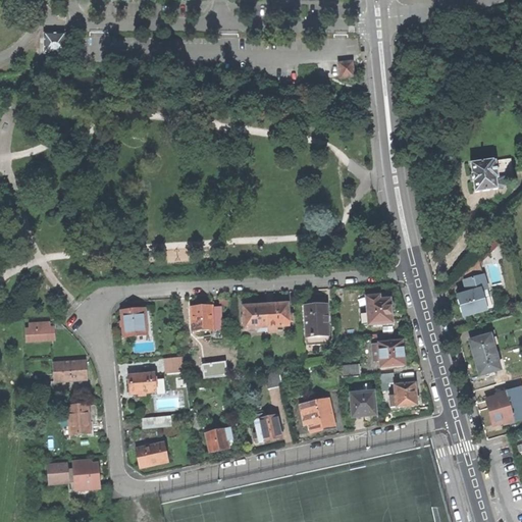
[(45,54),(66,54),(66,34),(45,34),(45,54)]
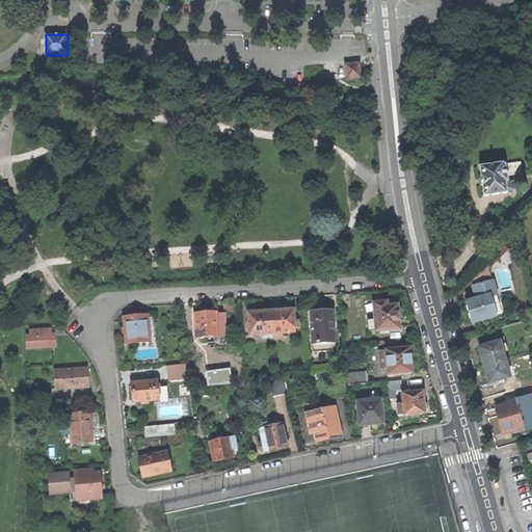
[(347,79),(361,78),(360,63),(346,64),(347,79)]
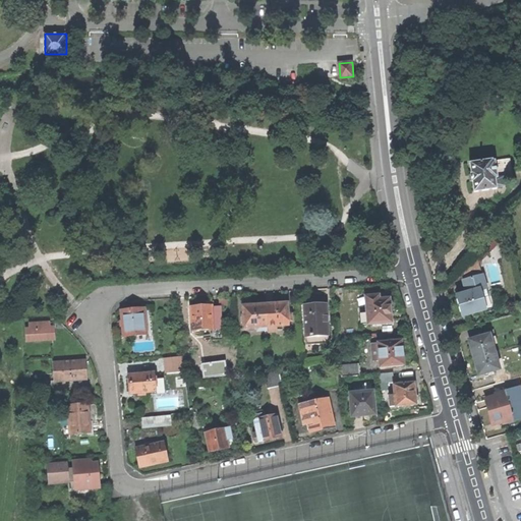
[(499,89),(503,83),(497,79),(493,84),(499,89)]
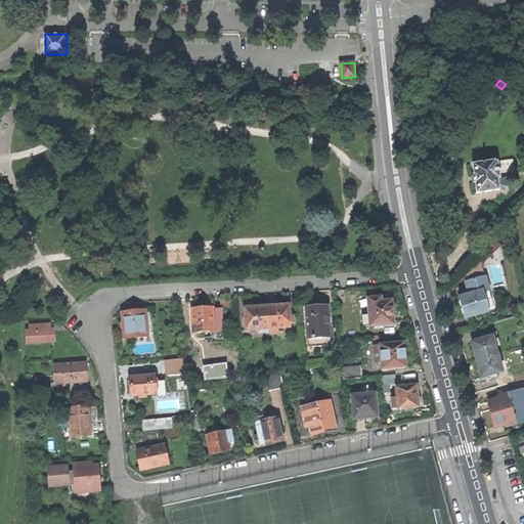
[(430,159),(434,158),(434,156),(435,156),(434,149),(433,149),(432,147),(429,148),(427,150),(428,158),(430,159)]
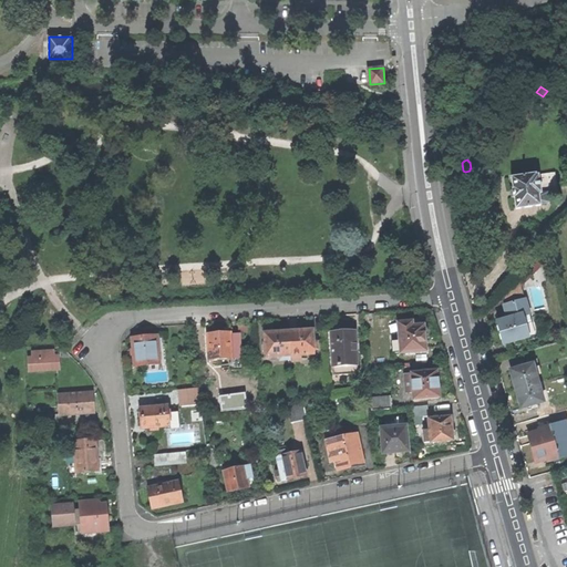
[(550,174),(542,175),(545,194),(557,192),(555,173),(554,173),(554,169),(549,171),(550,174)]
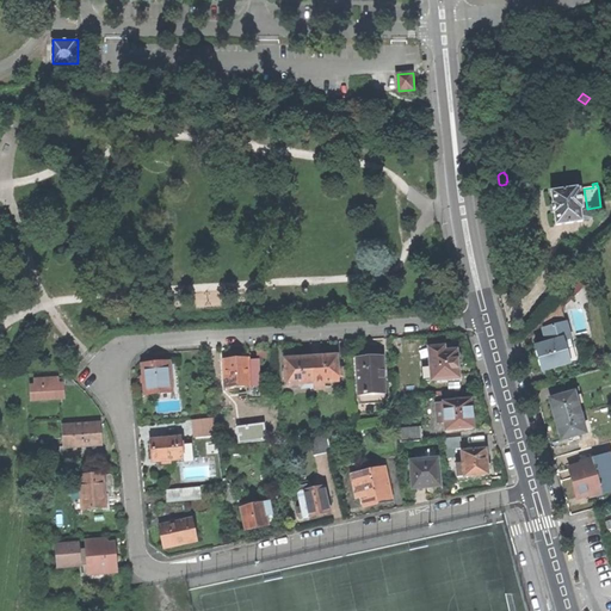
[(588,220),(587,209),(584,189),(578,190),(578,189),(550,192),(553,204),(551,205),(553,209),(553,214),(554,214),(556,226),(582,222),(582,220),(588,220)]
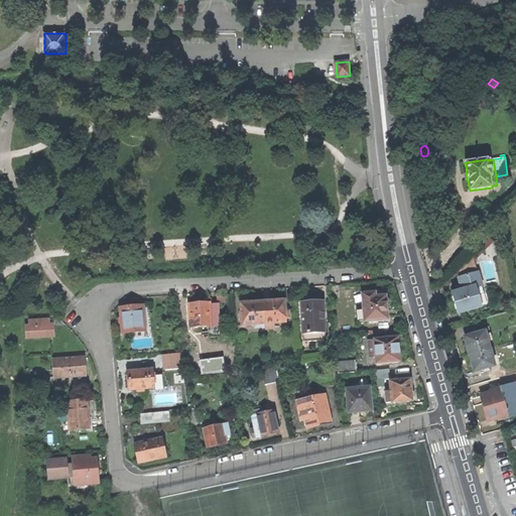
[(497,226),(473,253),(475,261),(502,231),(497,226)]
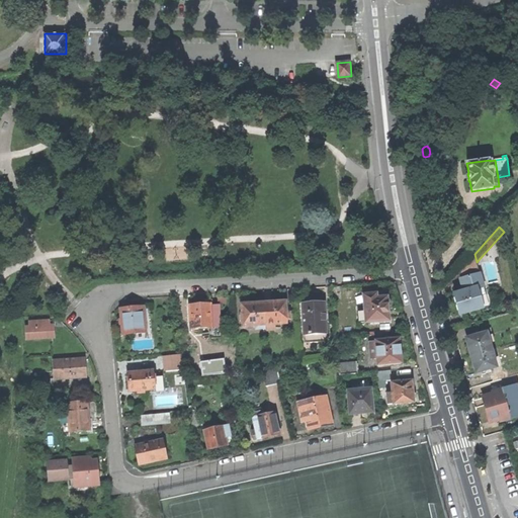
[(477,262),(475,254),(473,253),(458,270),(460,278),(480,273),(477,262)]
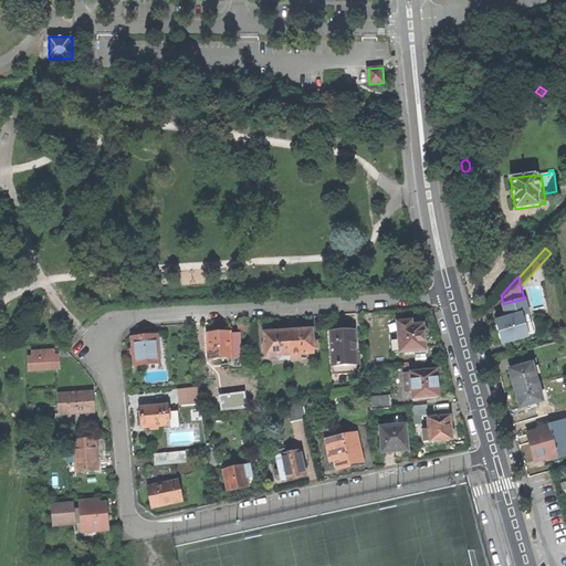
[(524,313),(531,338),(534,338),(535,337),(536,335),(536,334),(534,325),(532,326),(524,299),(503,304),(506,317),(524,313)]
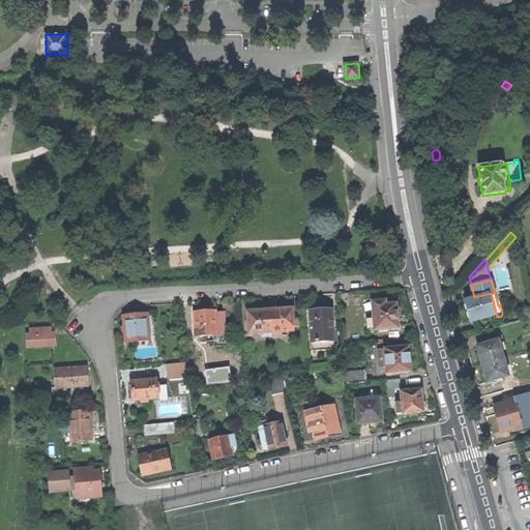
[(494,318),(497,317),(491,293),(474,297),(465,300),(468,311),(470,321),(493,315),(494,318)]
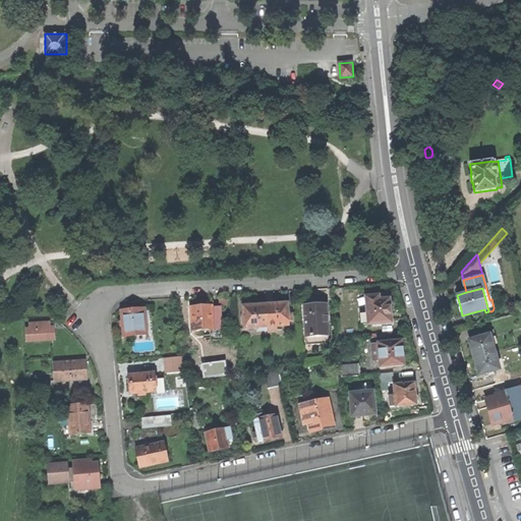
[(366,297),(368,313),(369,325),(392,323),(391,313),(391,310),(393,310),(394,308),(393,303),(392,301),(390,301),(390,299),(386,299),(386,296),(366,297)]
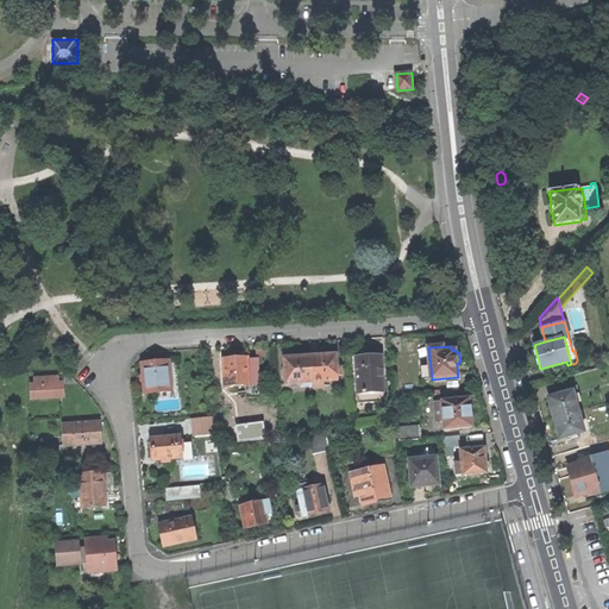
[(321,357),(311,357),(312,383),(314,383),(314,389),(324,388),(322,382),(338,381),(338,376),(341,376),(341,368),(337,368),(336,356),(334,356),(334,355),(332,353),(326,353),(325,356),(325,357),(321,357)]
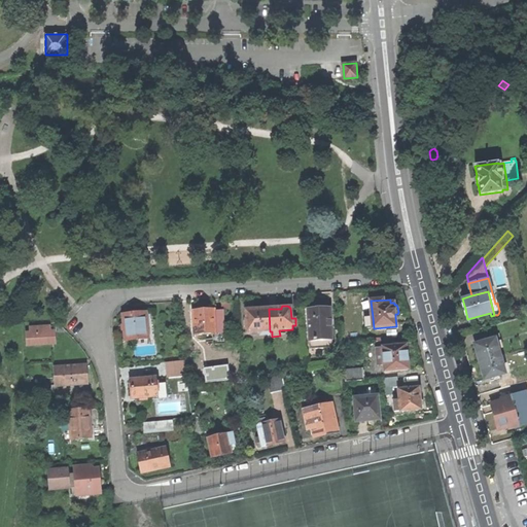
[(247,310),(246,310),(246,320),(246,321),(246,327),(247,327),(247,332),(260,331),(260,336),(271,336),(270,331),(269,309),(259,310),(256,310),(255,307),(248,308),(247,310)]
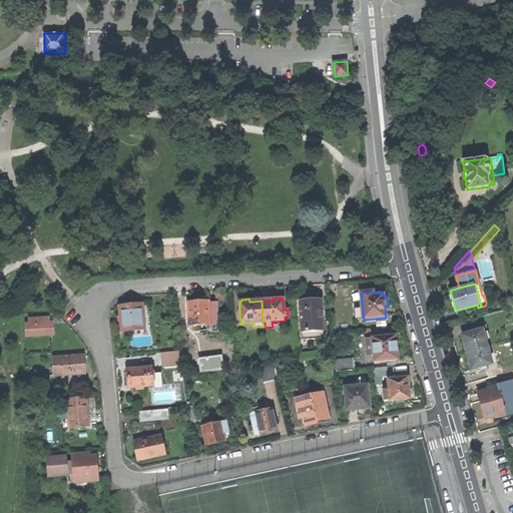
[(300,302),(302,333),(324,331),(323,300),(309,301),(300,302)]
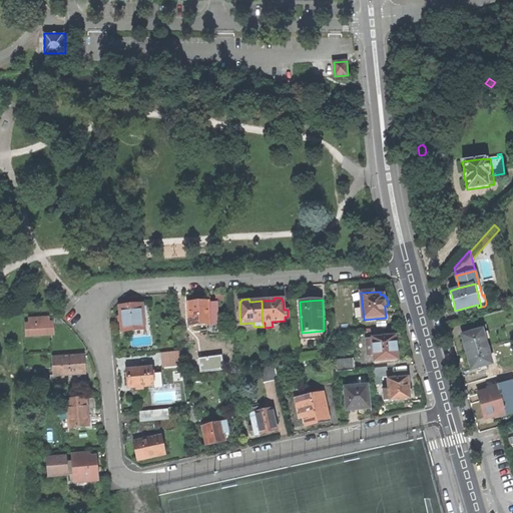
[(201,302),(188,303),(189,327),(218,325),(217,303),(208,303),(208,302),(201,302)]
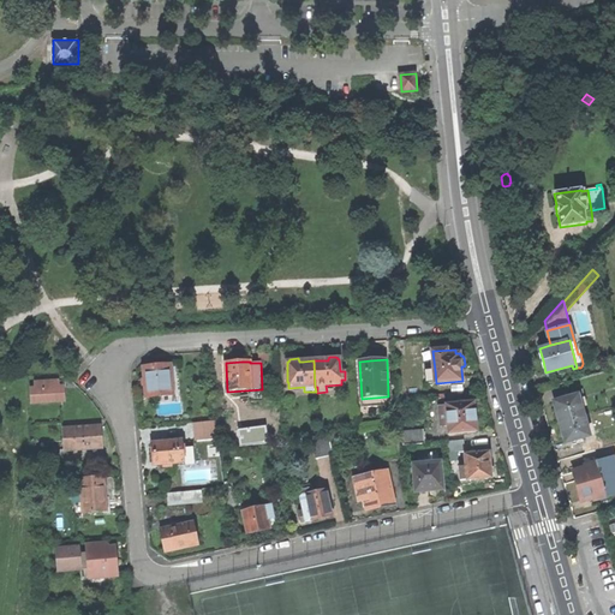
[(156,399),(180,398),(178,365),(145,368),(147,375),(142,375),(143,386),(143,390),(148,390),(148,395),(155,395),(156,399)]
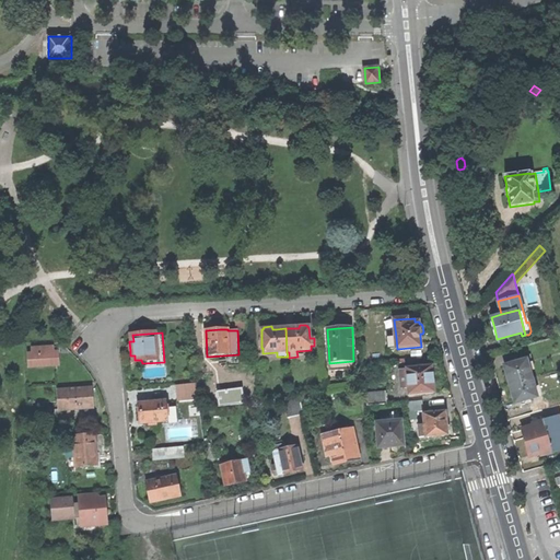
[(31,366),(58,365),(58,358),(57,347),(35,348),(35,354),(30,354),(31,366)]
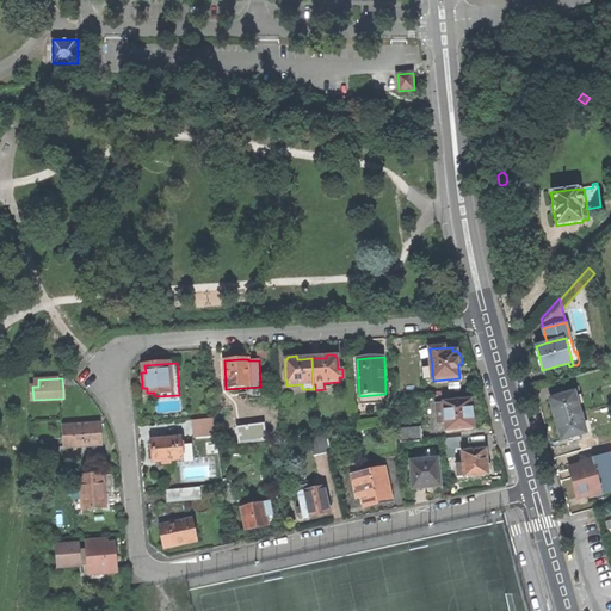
[(556,419),(580,412),(578,403),(582,402),(578,387),(556,394),(556,397),(550,399),(553,409),(556,419)]
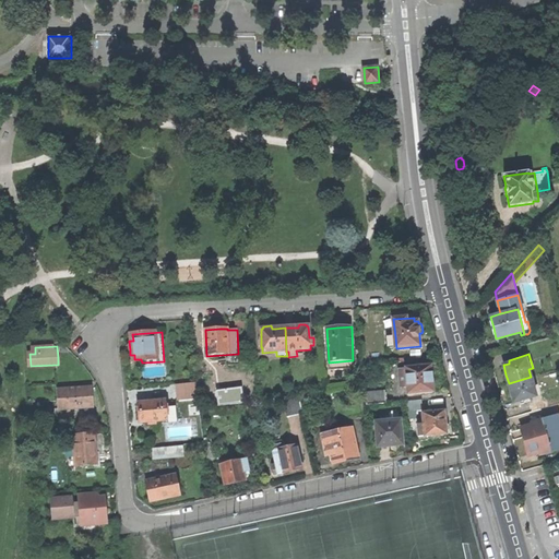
[(353,360),(329,363),(329,371),(354,369),(353,360)]
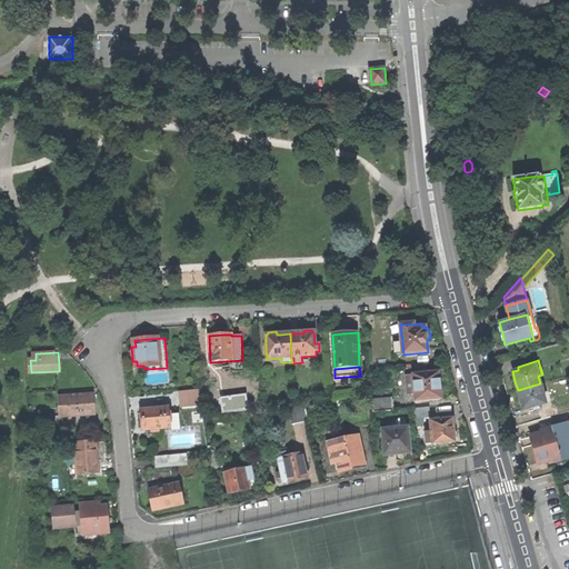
[(413,375),(413,376),(415,397),(416,402),(442,400),(441,387),(439,372),(413,375)]
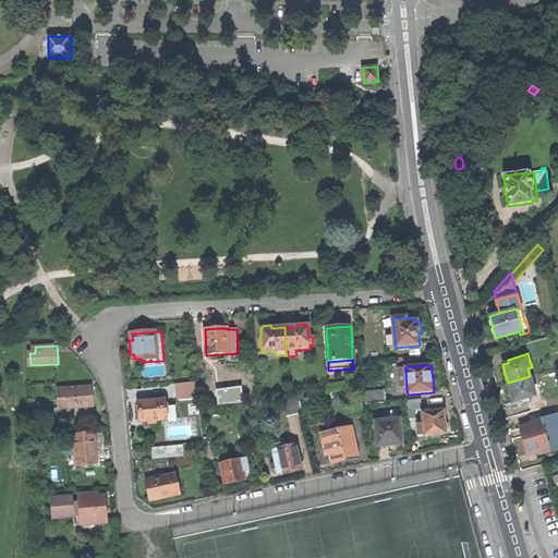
[(538,389),(534,375),(530,376),(508,383),(510,392),(512,401),(519,399),(520,403),(528,400),(528,397),(534,395),(533,391),(538,389)]
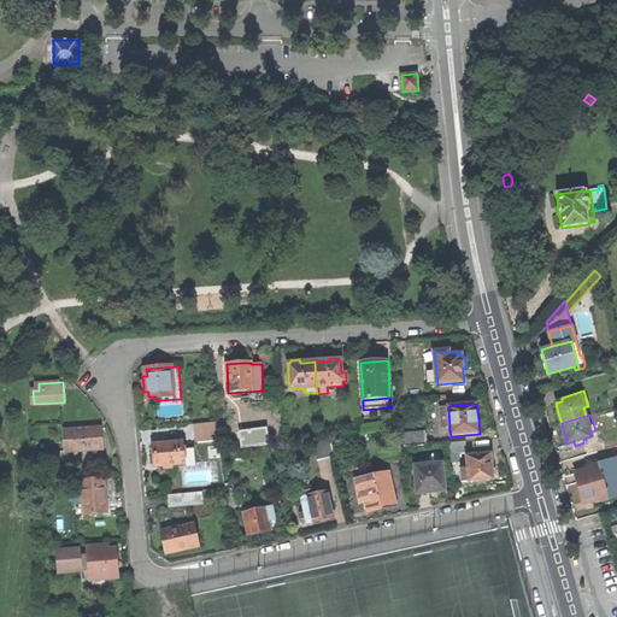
[(217,422),(194,423),(197,442),(218,440),(217,422)]
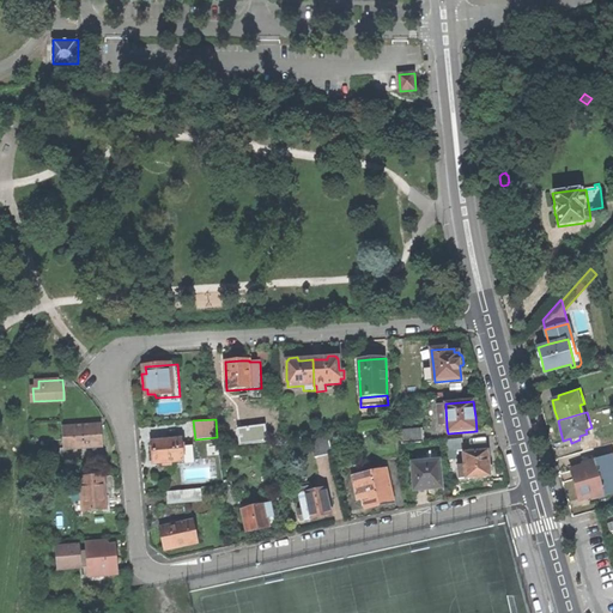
[(65,449),(102,447),(101,436),(101,425),(64,428),(65,449)]
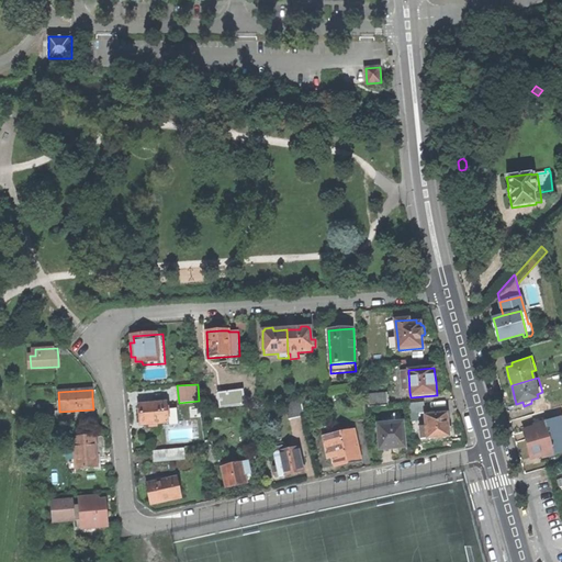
[(369,407),(390,406),(389,392),(368,394),(369,407)]
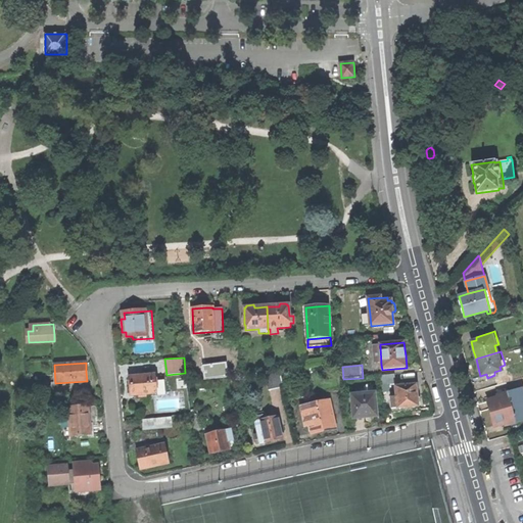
[(270,390),(284,387),(280,370),(266,373),(270,390)]
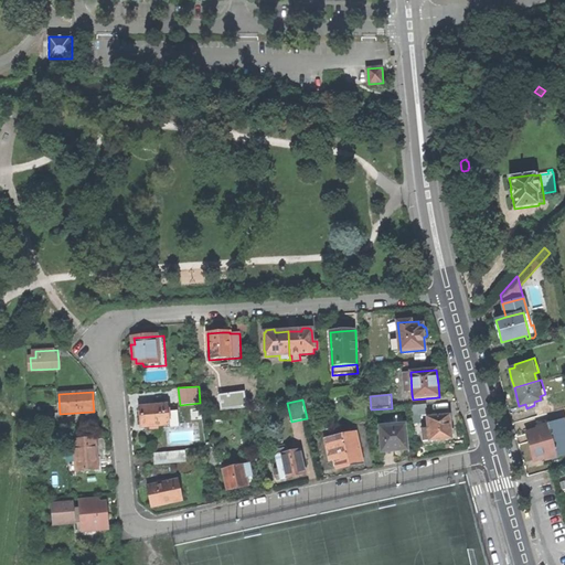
[(553,404),(535,409),(537,415),(554,411),(553,404)]
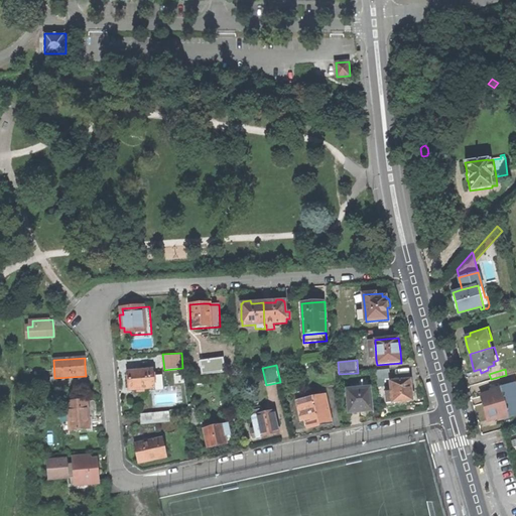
[(133,392),(144,391),(144,388),(154,387),(153,370),(128,372),(129,381),(130,389),(132,389),(133,392)]
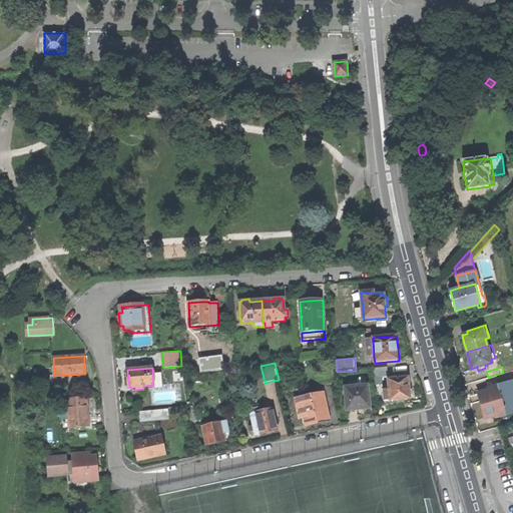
[(389,380),(390,390),(390,401),(410,399),(410,396),(413,394),(412,391),(410,389),(409,385),(408,378),(389,380)]
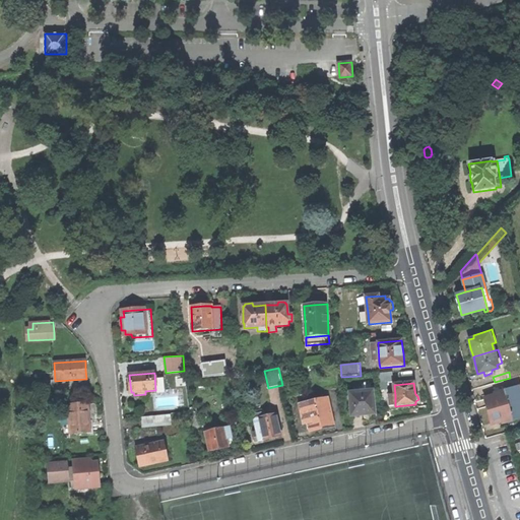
[(519,389),(519,385),(495,392),(496,395),(484,398),(489,410),(492,423),(503,419),(504,423),(519,417),(519,389)]
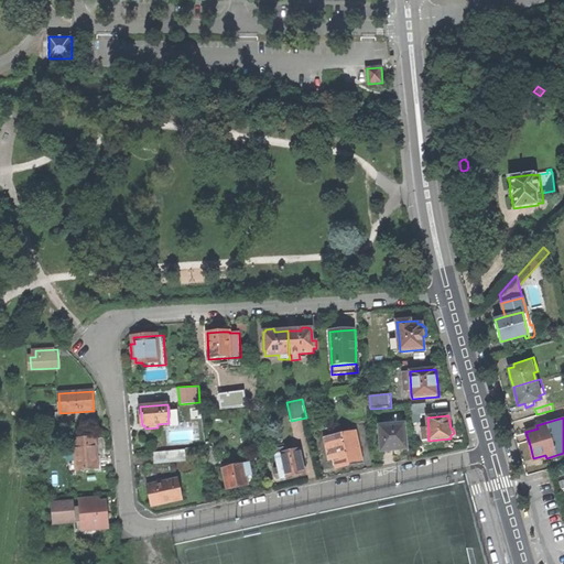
[(394,449),(407,448),(404,424),(380,426),(382,451),(394,449)]
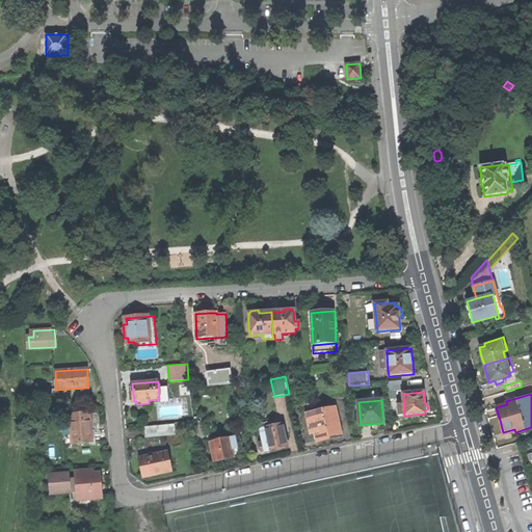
[(327,437),(340,434),(334,404),(307,410),(311,432),(316,431),(318,440),(327,437)]
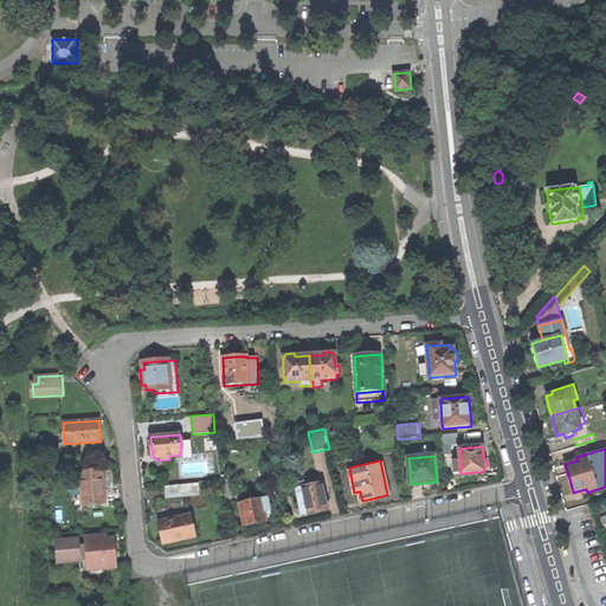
[(105,504),(104,489),(103,481),(103,471),(81,472),(83,505),(103,504),(105,504)]
